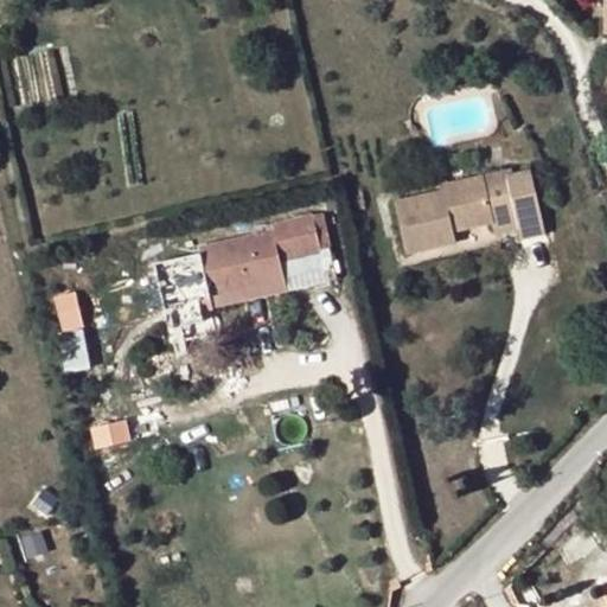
[(545,232),(532,171),(509,176),(506,172),(442,187),(443,193),(396,205),(408,256),(458,244),(454,232),(452,227),(467,223),(468,229),(492,223),(496,235),(521,229),(523,240),(545,232)]
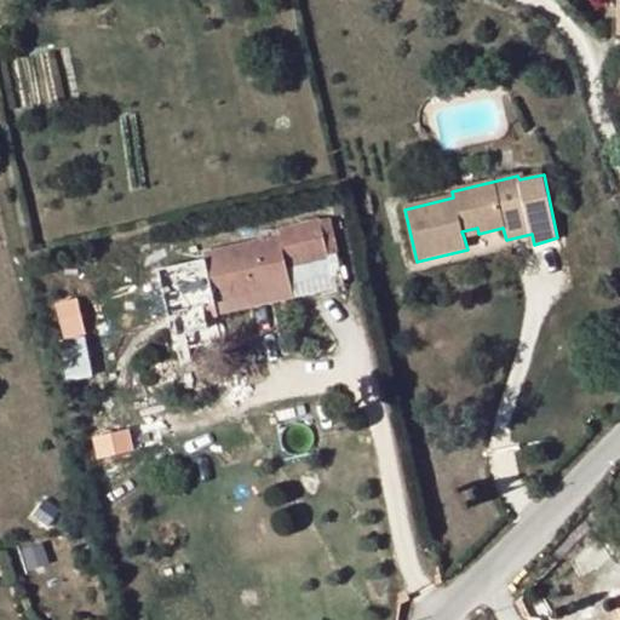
[(283,248),(298,246),(302,262),(328,256),(321,220),(279,230),(280,236),(204,254),(206,259),(159,270),(173,337),(210,329),(207,320),(204,306),(292,287),(287,265),(283,248)]
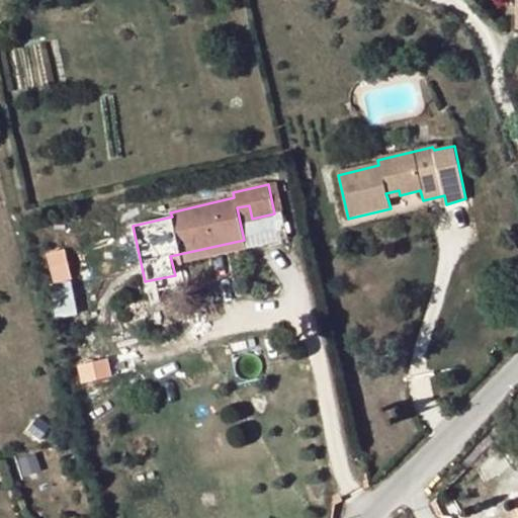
[(240,222),(252,219),(249,205),(237,207),(240,222)]
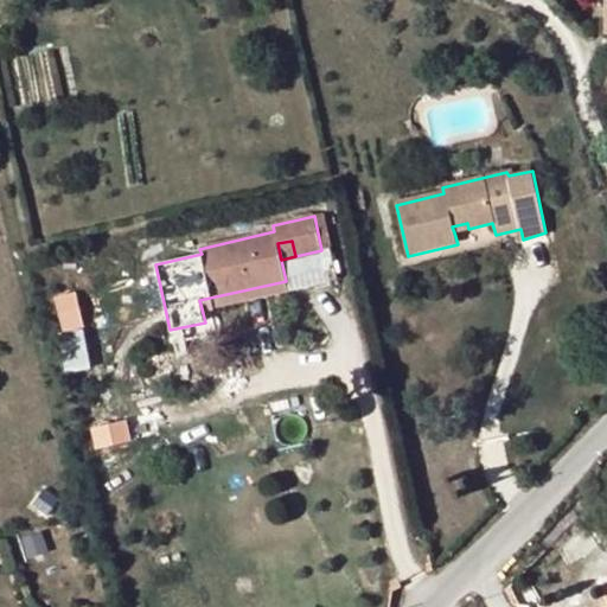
[(199,300),(203,313),(246,302),(268,298),(288,293),(286,281),(199,300)]
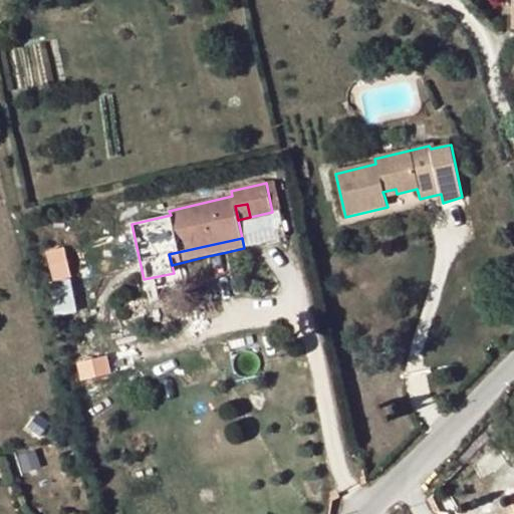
[(71,246),(48,248),(53,314),(76,312),(71,246)]
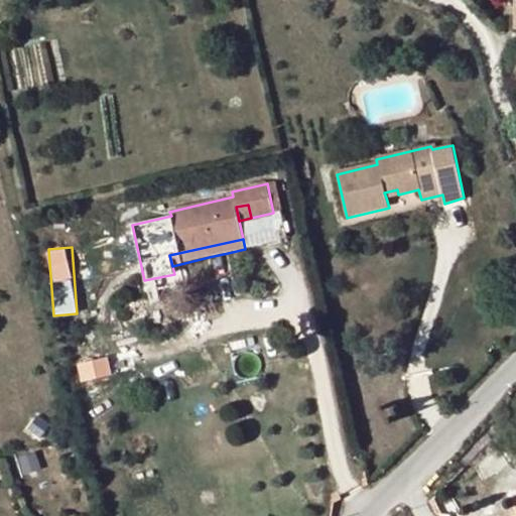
[(177,286),(174,274),(144,280),(147,293),(177,286)]
